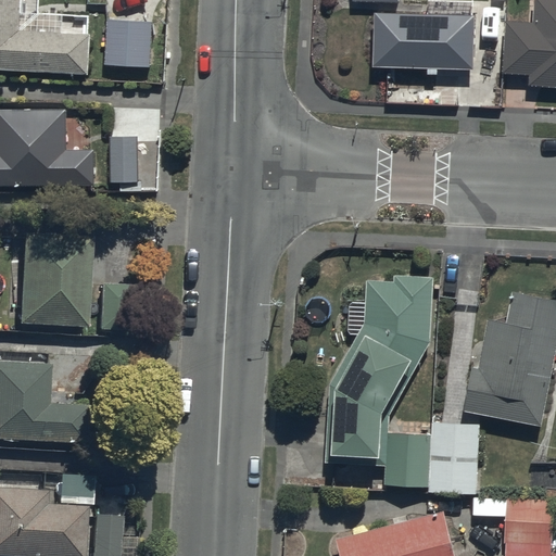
[(0,0),(0,65),(91,71),(93,30),(26,26),(26,0),(0,0)]
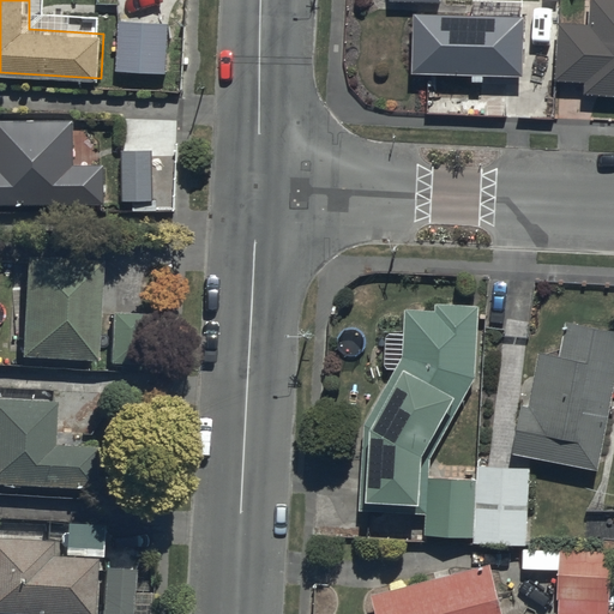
[(470,0),(470,12),(411,11),(410,70),(470,71),(470,80),(482,80),(482,74),(521,74),(522,0),(510,0),(470,0)]
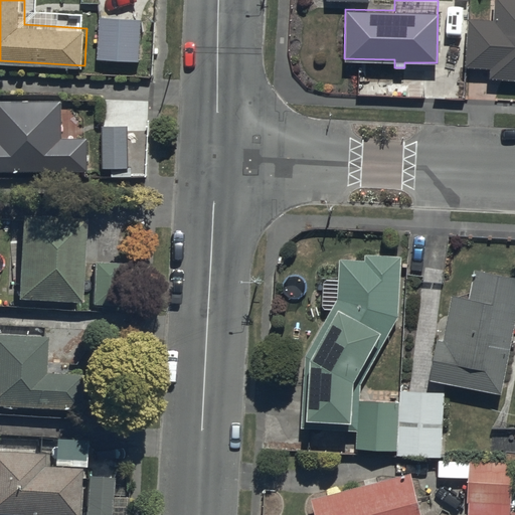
[(514,0),(494,0),(494,18),(468,17),(465,65),(490,66),(490,76),(514,77),(514,0)]
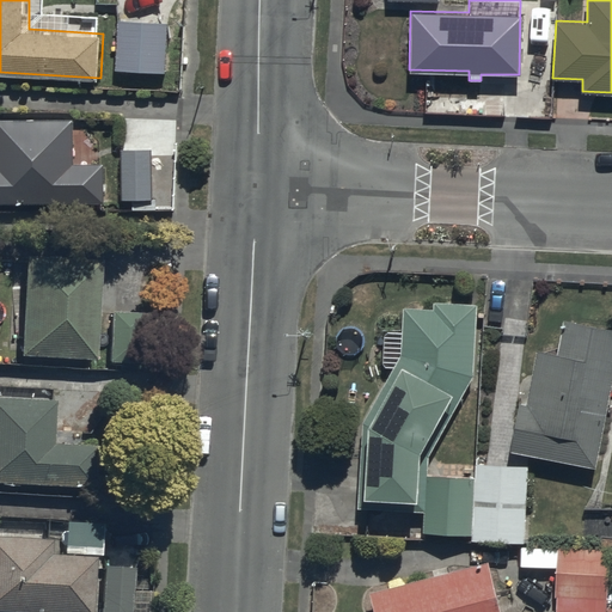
[(169,22),(118,20),(116,71),(167,72),(169,22)]
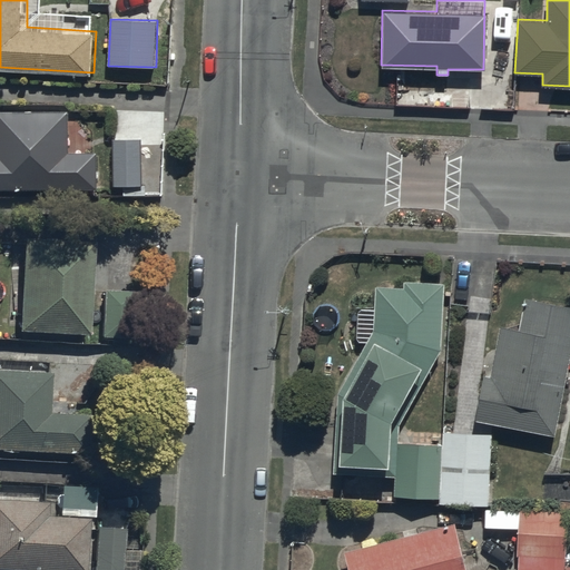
[(0,190),(104,189),(104,155),(75,155),(74,116),(3,117),(5,157),(0,156),(0,190)]
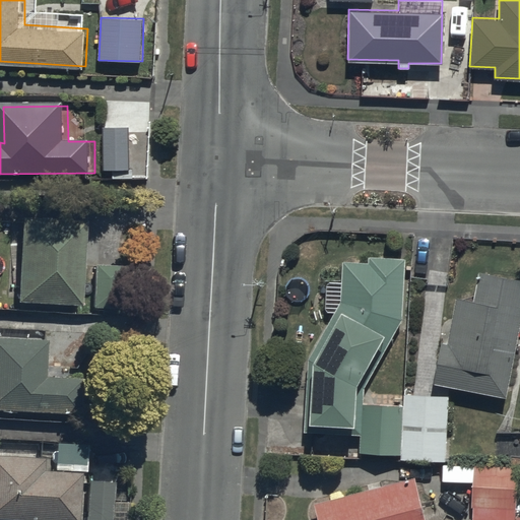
[(134,124),(103,125),(104,168),(112,168),(112,179),(135,179),(134,124)]
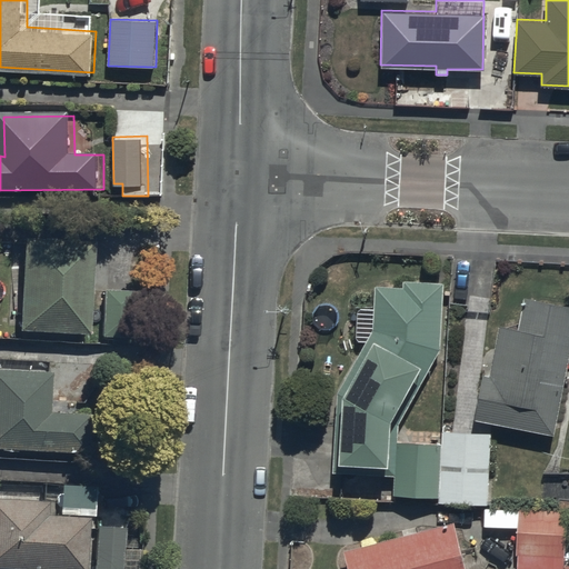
[(28,239),(21,332),(93,338),(100,243),(28,239)]
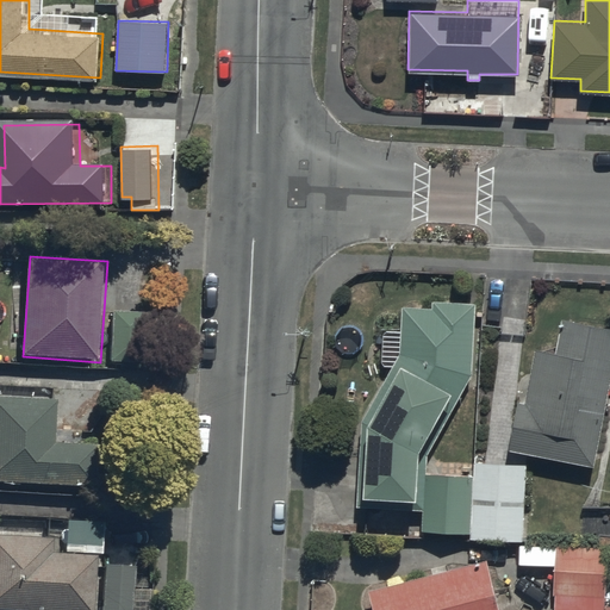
[(361,419),(356,503),(419,506),(422,452),(470,381),(473,309),(406,305),(404,356),(361,419)]
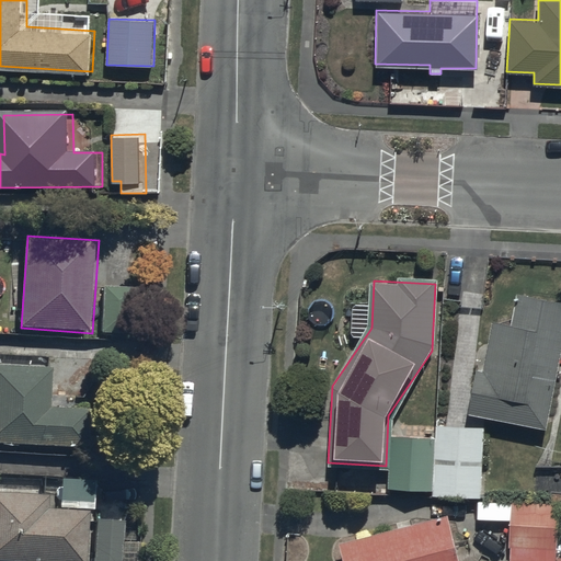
[(132,284),(101,284),(101,322),(132,322),(132,284)]
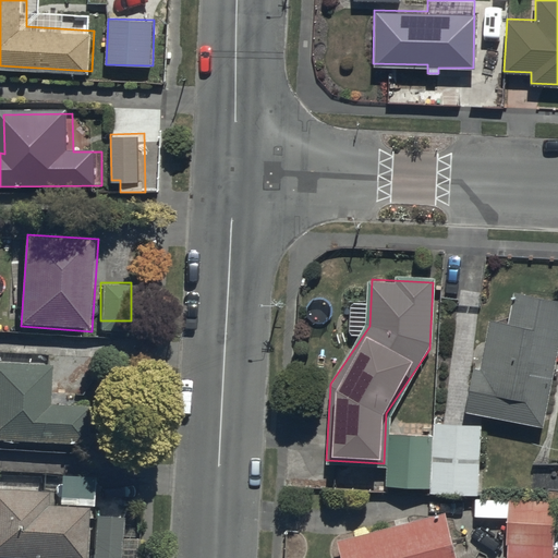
[(557,303),(488,291),(465,413),(544,428),(557,350),(557,303)]
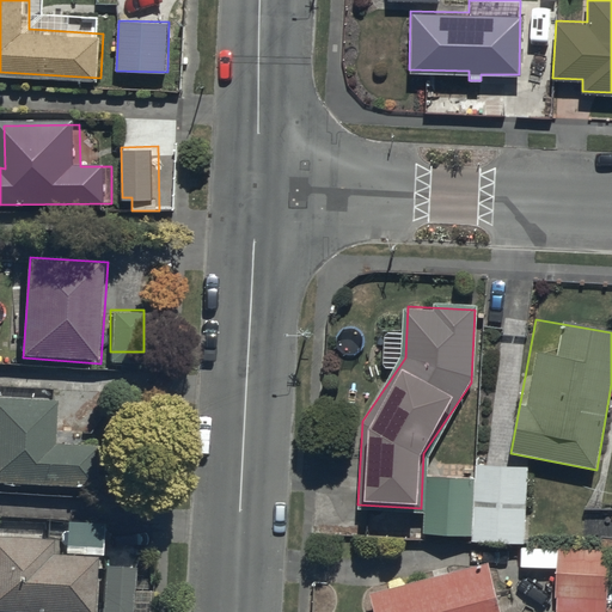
[(0,483),(101,489),(103,446),(60,445),(62,402),(0,398),(0,483)]
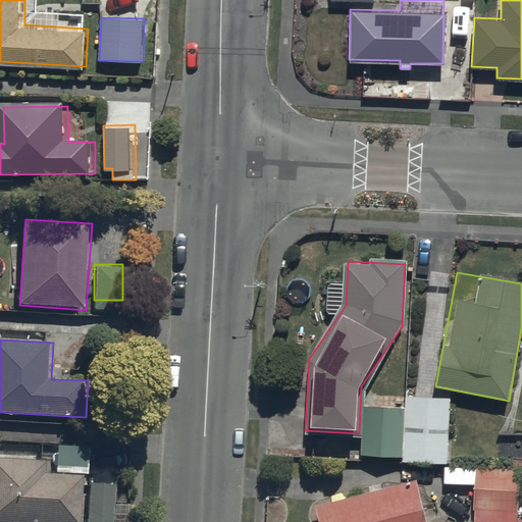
[(403,405),(402,454),(401,459),(448,461),(450,393),(404,392),(403,405)]
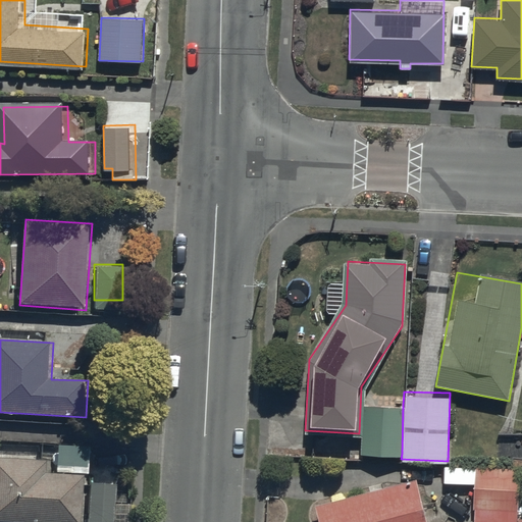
[(0,521),(20,521),(83,521),(86,475),(49,473),(50,460),(0,457),(0,521)]
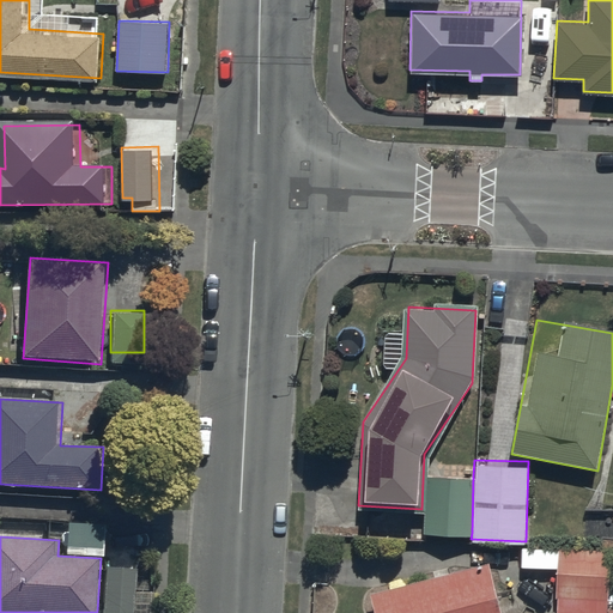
[(607,612),(610,550),(557,548),(554,612),(607,612)]
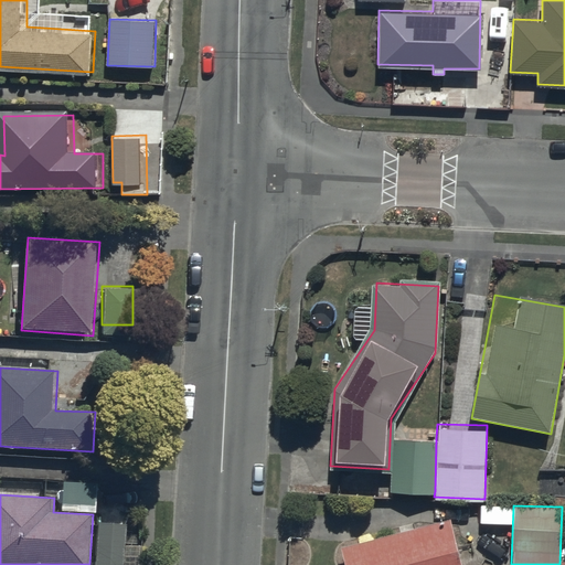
[(341,548),(345,564),(462,564),(450,519),(341,548)]
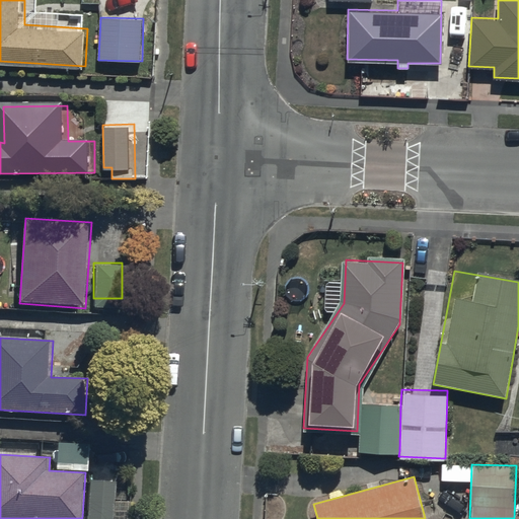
[(109,518),(112,480),(87,479),(86,518),(109,518)]
